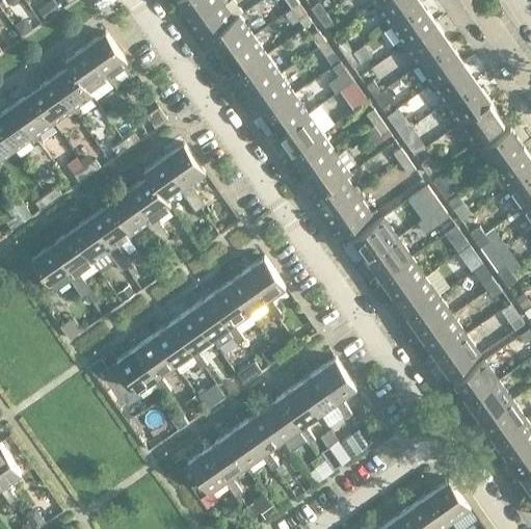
[(51,0),(37,10),(45,20),(58,10),(51,0)]
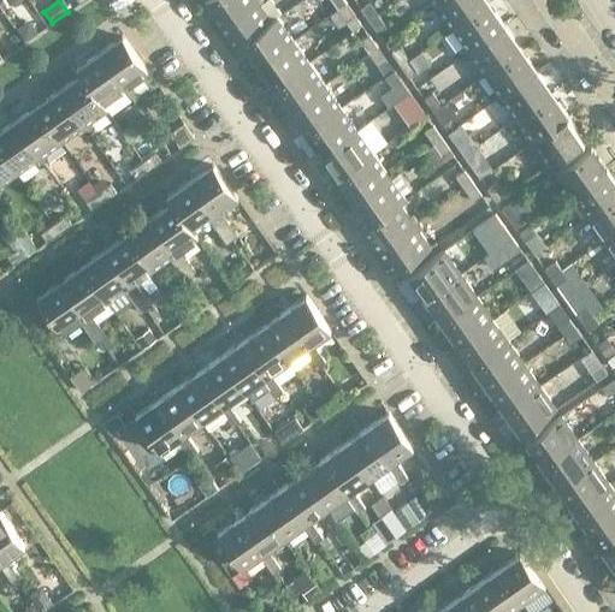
[(206,0),(202,3),(219,27),(256,0),(206,0)]
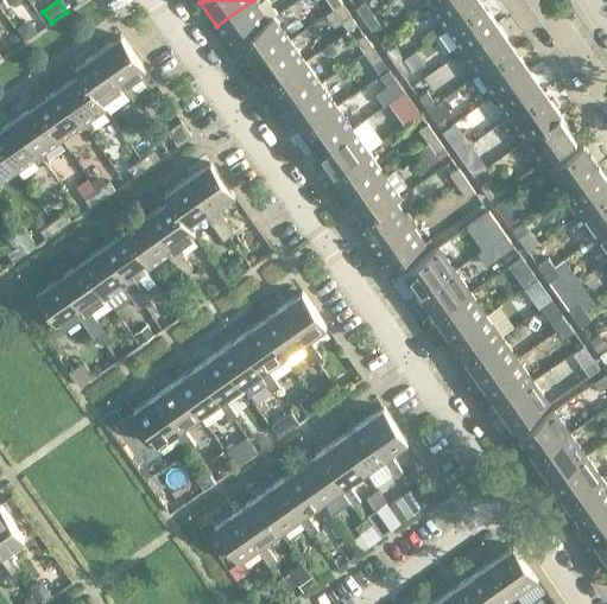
[(259,2),(257,0),(253,0),(216,26),(232,48),(238,44),(266,24),(254,6),(259,2)]
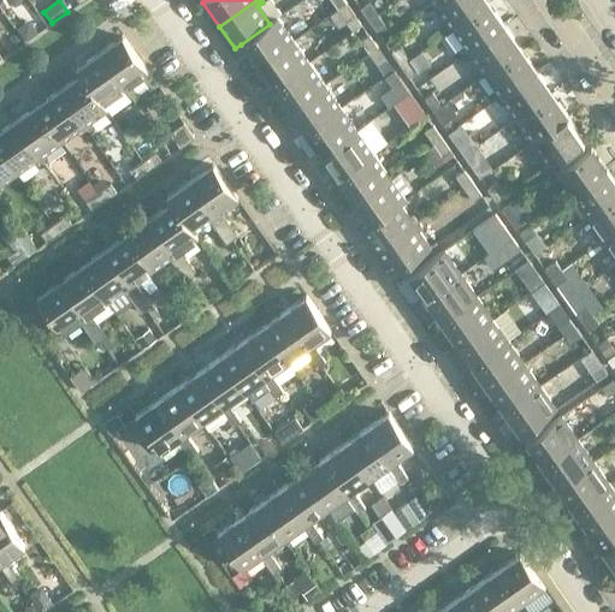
[(344,6),(341,0),(327,0),(336,11),(344,6)]
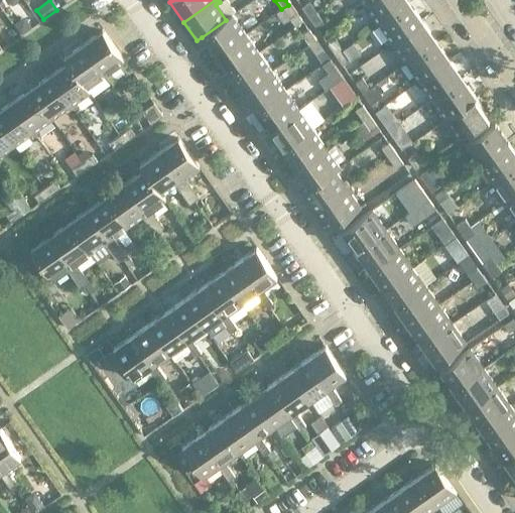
[(373,0),(361,0),(363,2),(359,5),(362,9),(373,0)]
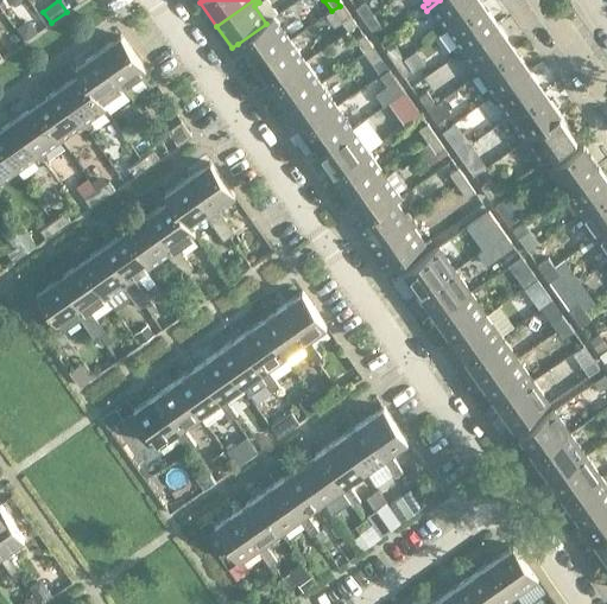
[(481,5),(478,0),(440,0),(427,11),(429,14),(434,12),(447,30),(481,5)]
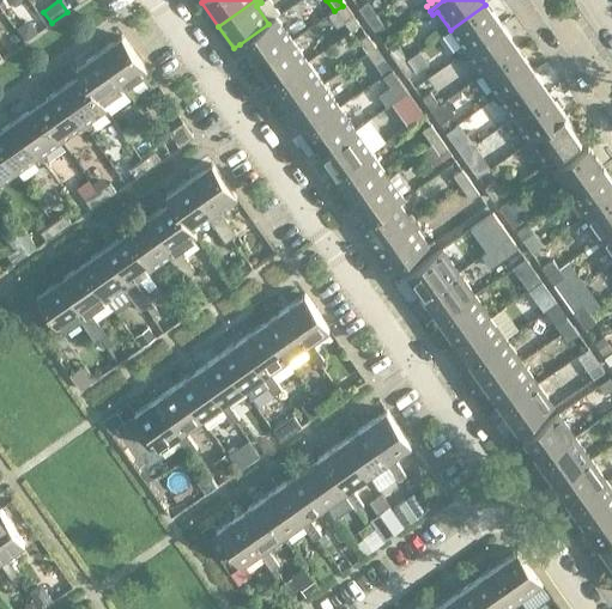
[(358,11),(367,23),(375,17),(367,5),(358,11)]
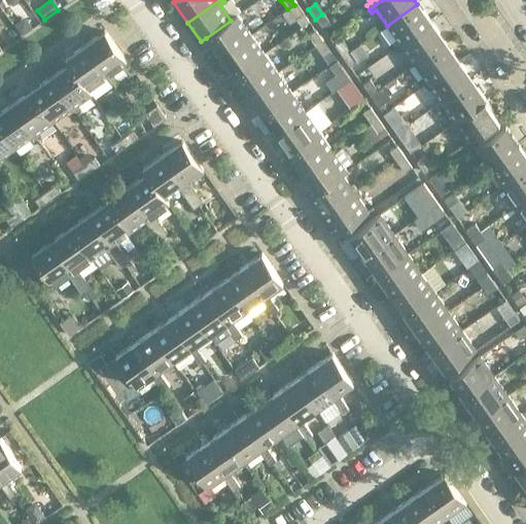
[(430,24),(417,4),(387,26),(397,41),(394,43),(396,47),(430,24)]
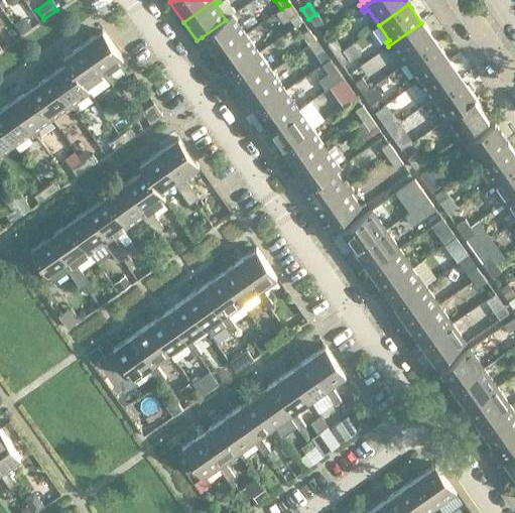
[(296,15),(288,5),(281,9),(289,20),(296,15)]
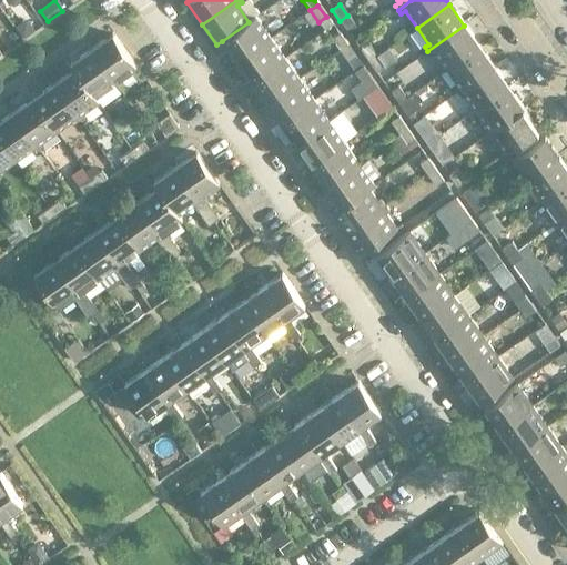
[(355,27),(347,16),(340,21),(347,32),(355,27)]
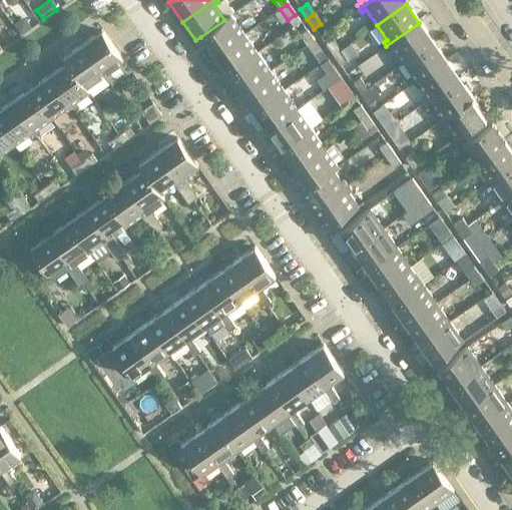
[(230,16),(224,20),(200,37),(213,55),(243,35),(230,16)]
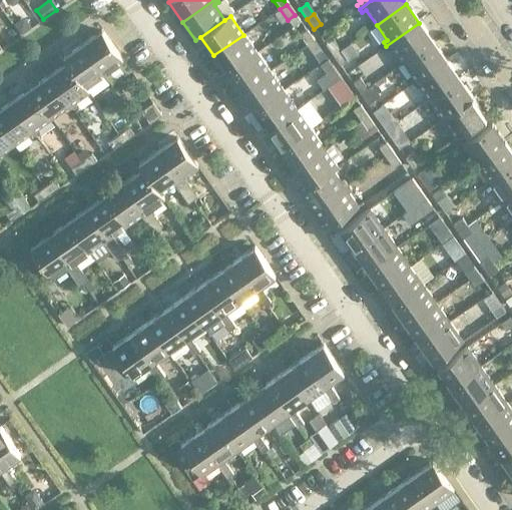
[(19,21),(13,26),(20,36),(30,29),(25,22),(19,21)]
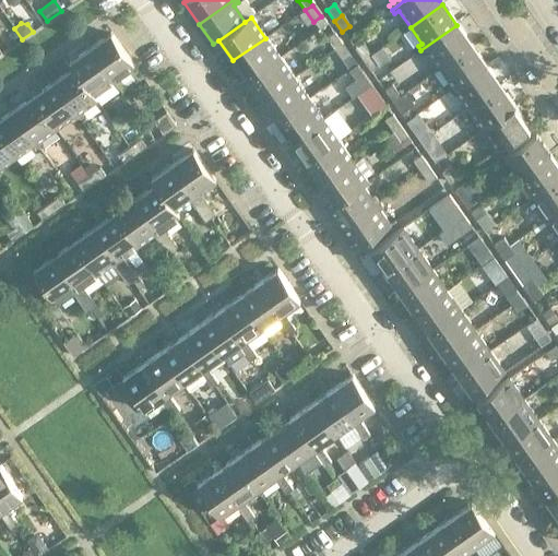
[(471,45),(456,25),(420,50),(424,54),(427,51),(439,68),(471,45)]
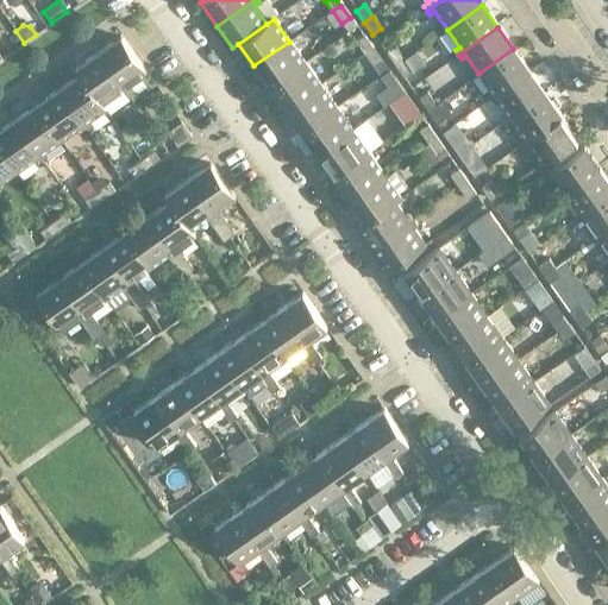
[(144,71),(120,37),(96,54),(125,93),(129,89),(126,84),(144,71)]
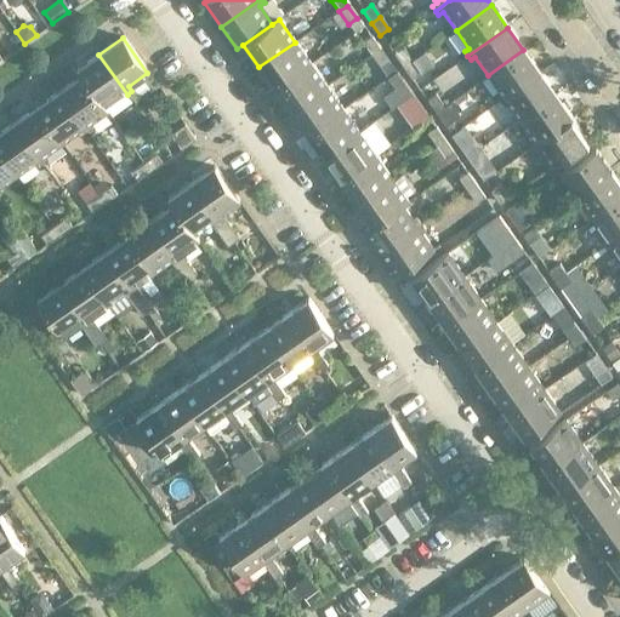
[(380,51),(371,39),(363,45),(371,57),(380,51)]
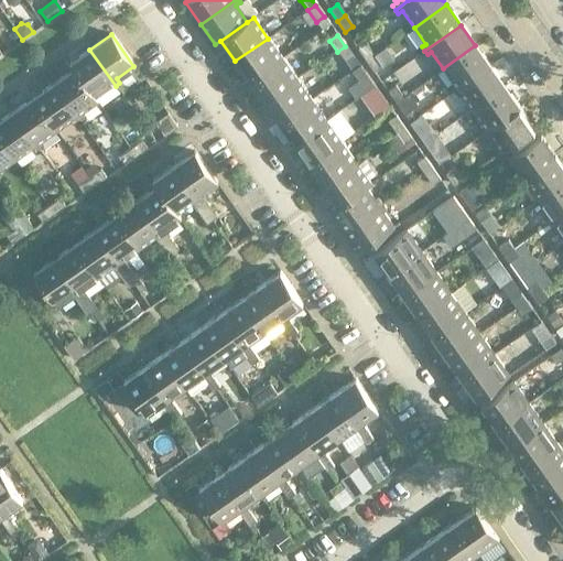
[(282,58),(268,39),(235,61),(250,82),(282,58)]
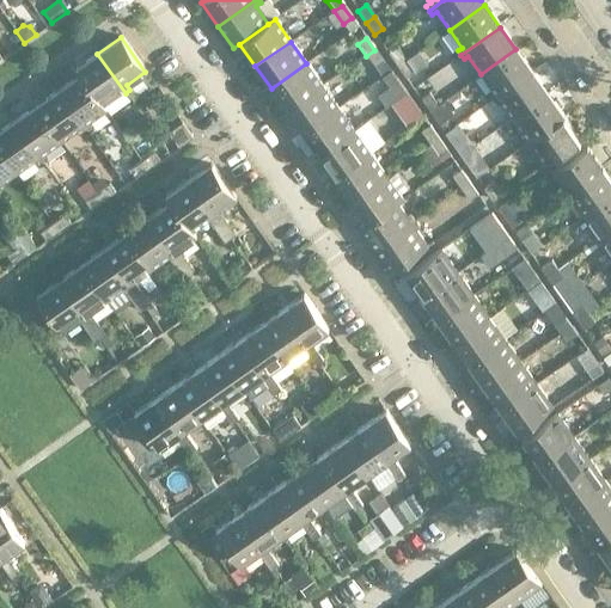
[(389,55),(397,67),(405,61),(397,49),(389,55)]
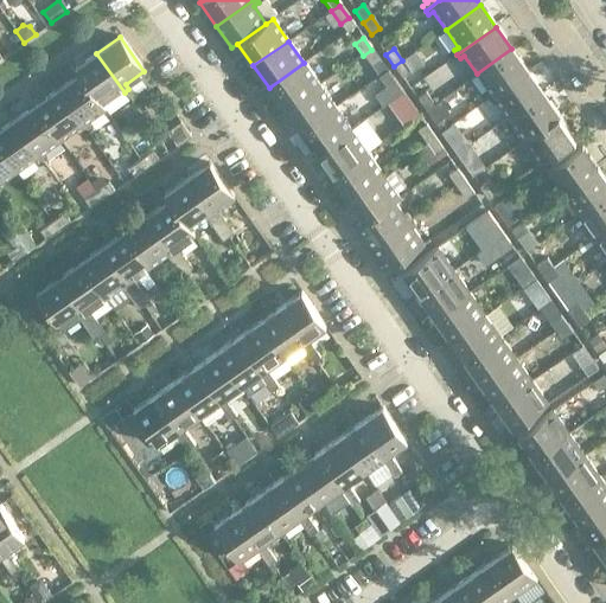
[(527,71),(511,49),(477,74),(489,91),(485,95),(488,98),(527,71)]
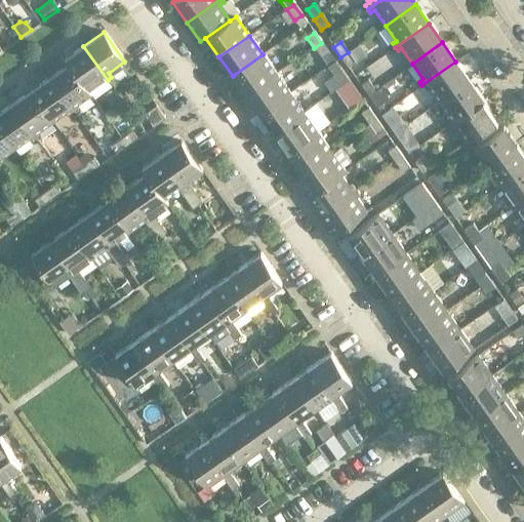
[(328,53),(321,43),(314,48),(321,58),(328,53)]
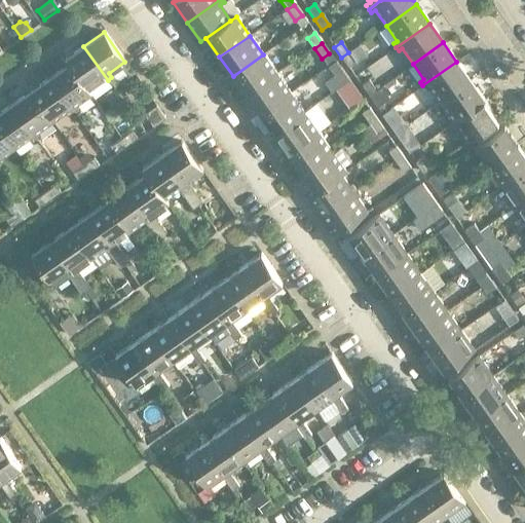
[(108,80),(83,46),(65,60),(68,65),(85,89),(101,79),(104,82),(108,80)]
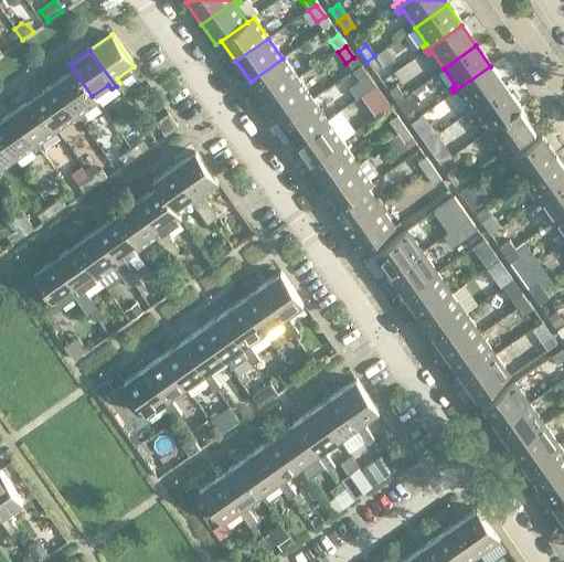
[(382,67),(374,56),(366,62),(374,73),(382,67)]
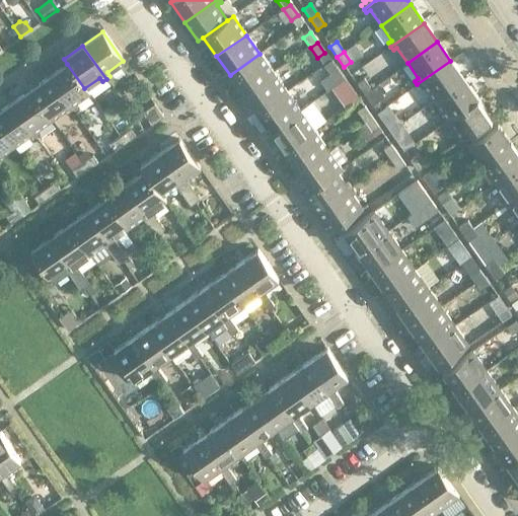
[(273,73),(260,54),(230,75),(243,94),(273,73)]
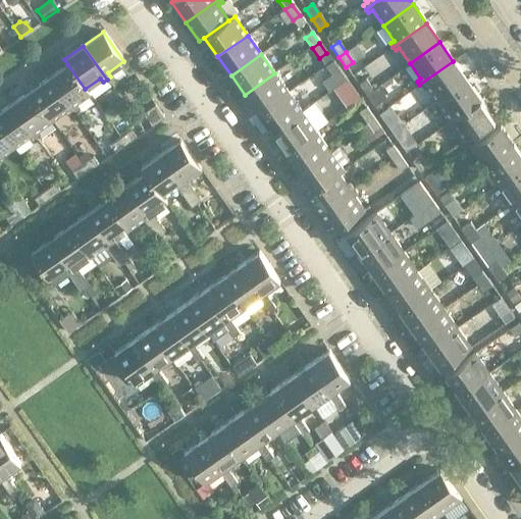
[(466,81),(453,61),(419,85),(422,89),(425,86),(436,101),(466,81)]
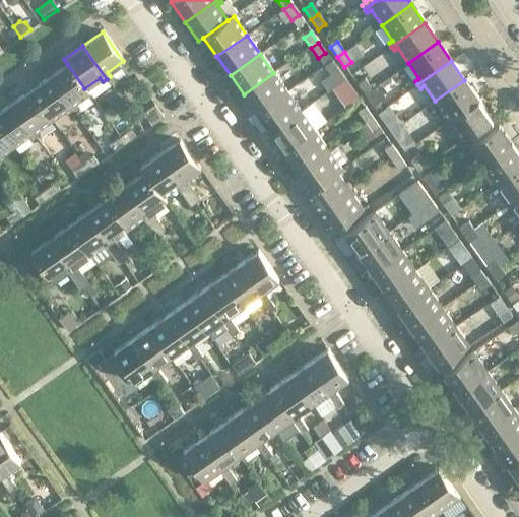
[(88,93),(84,88),(67,64),(49,77),(72,111),(76,108),(73,105),(88,93)]
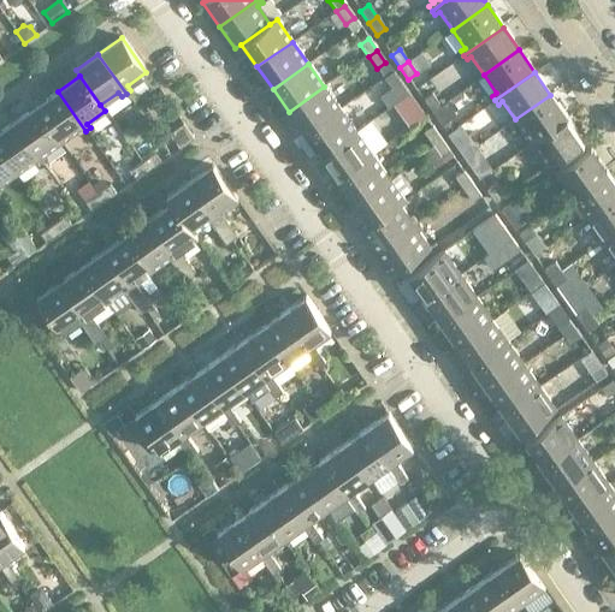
[(408,95),(400,83),(391,89),(400,101),(408,95)]
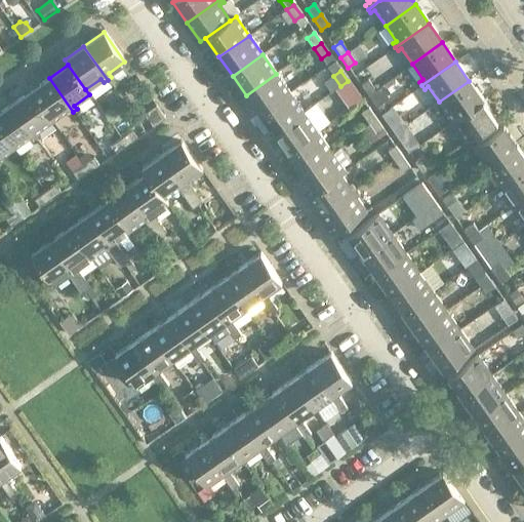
[(289,92),(276,74),(246,95),(259,114),(289,92)]
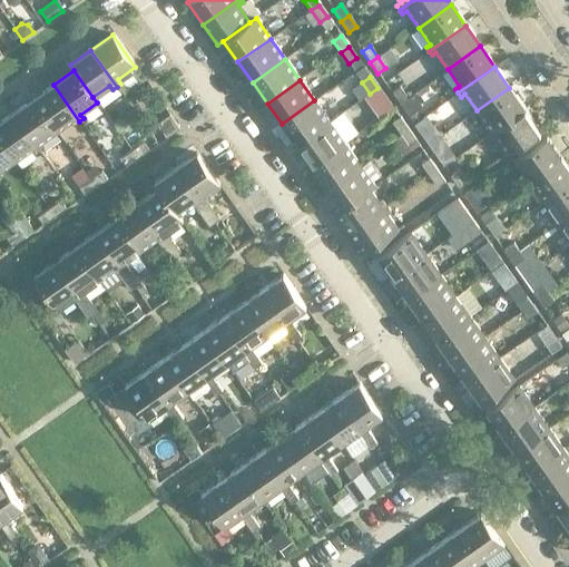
[(79,121),(54,85),(32,99),(56,132),(72,120),(75,125),(79,121)]
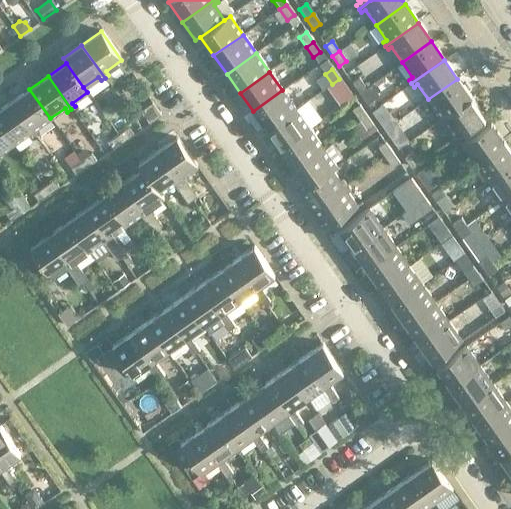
[(351,83),(358,93),(365,88),(358,78),(351,83)]
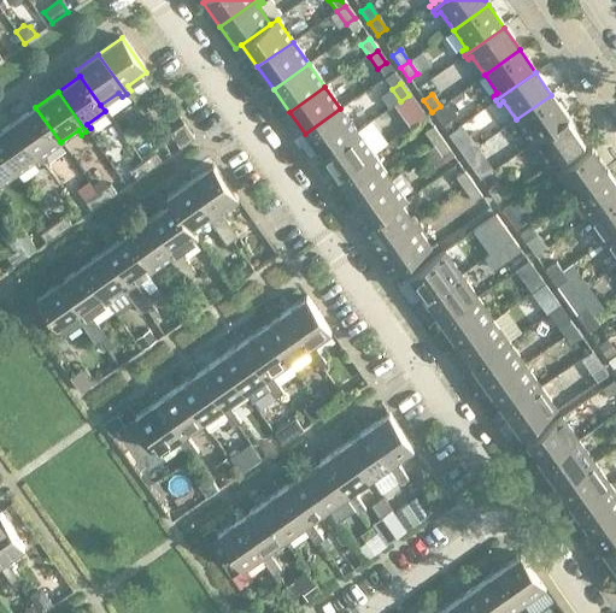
[(417,107),(409,95),(400,101),(409,113),(417,107)]
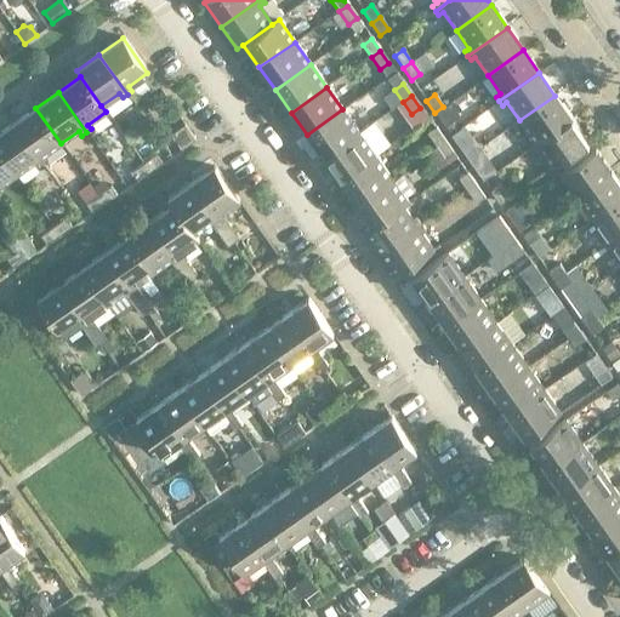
[(570,118),(555,96),(519,120),(533,138),(528,142),(532,146),(570,118)]
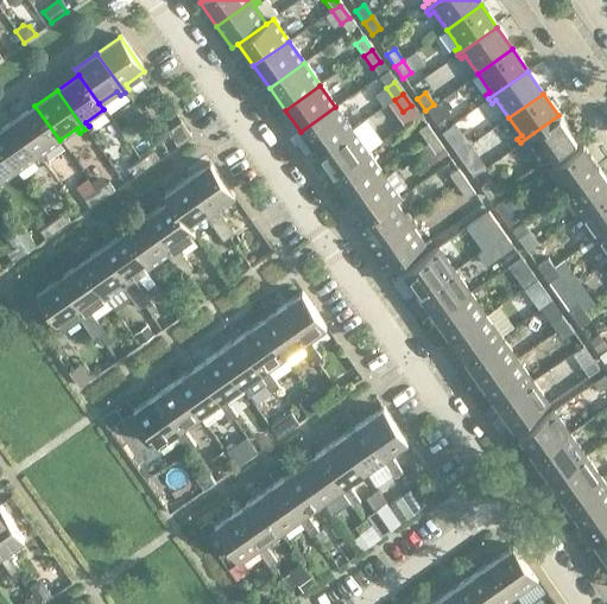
[(443,116),(434,105),(425,110),(434,124),(443,116)]
